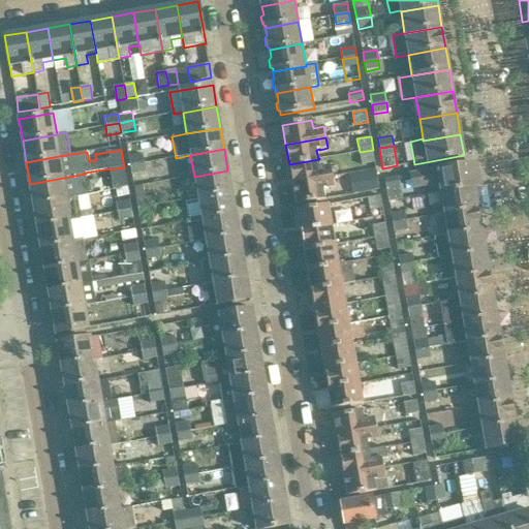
[(375,162),(373,150),(360,152),(362,165),(375,162)]
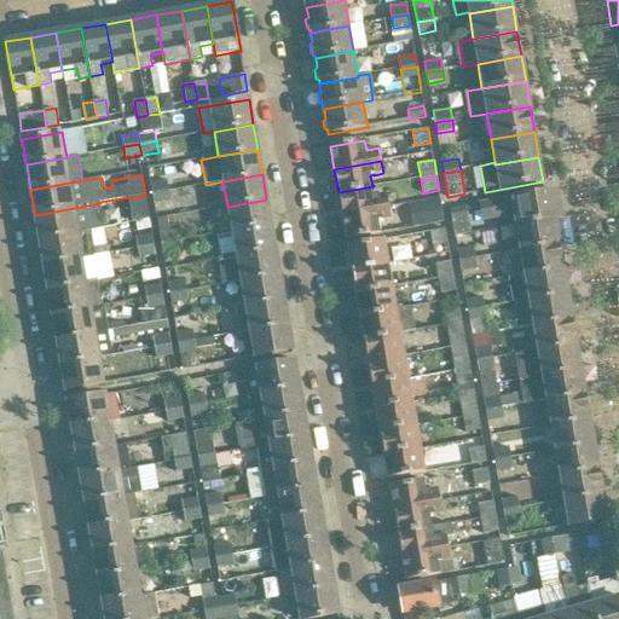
[(169,191),(167,180),(150,183),(152,194),(169,191)]
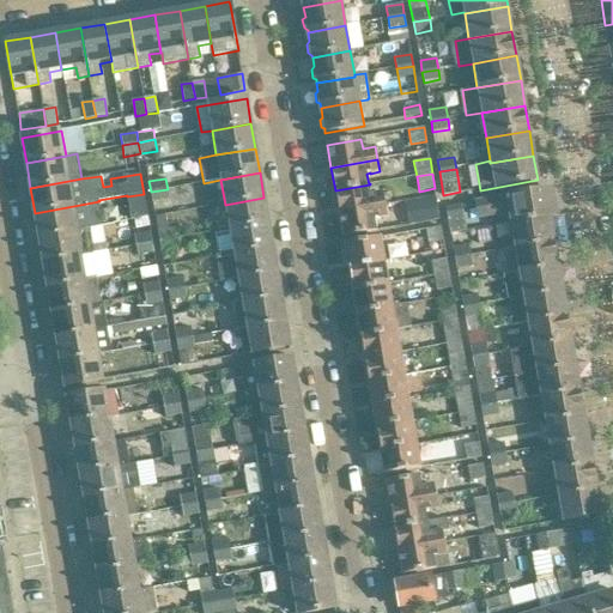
[(371,194),(370,184),(335,190),(339,214),(386,206),(383,192),(371,194)]
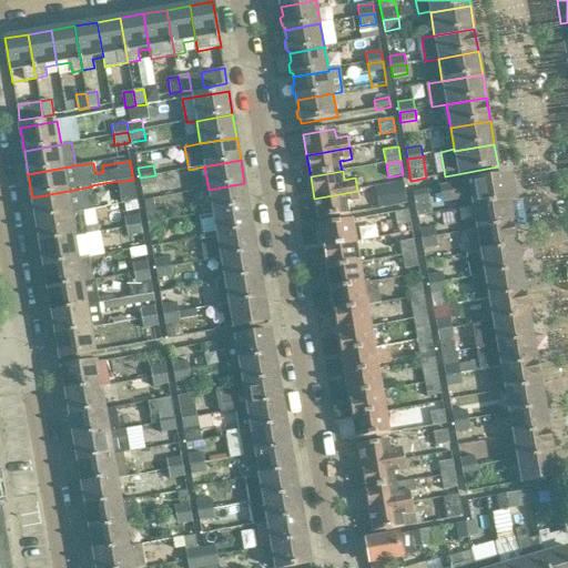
[(156,185),(155,175),(140,178),(142,188),(156,185)]
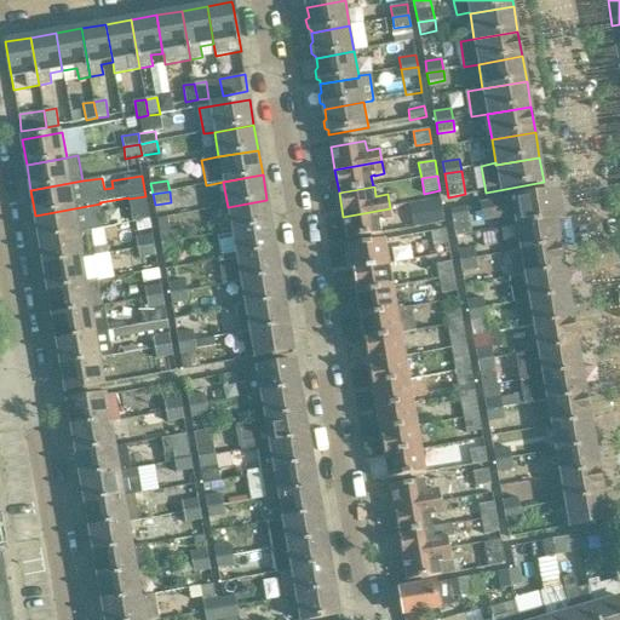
[(562,217),(558,195),(560,195),(558,193),(481,206),(483,222),(514,217),(516,227),(555,219),(556,220),(563,219),(563,217),(562,217)]
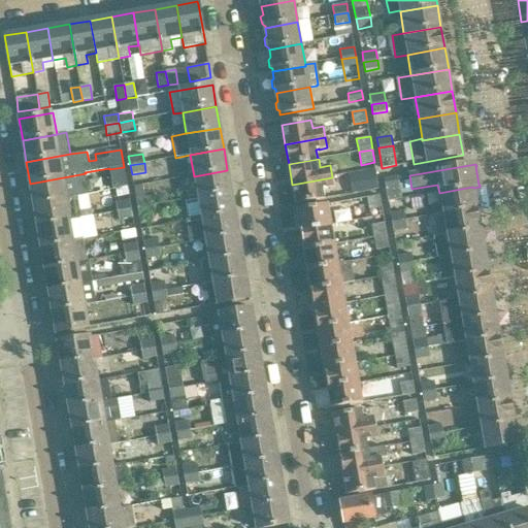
[(127,187),(124,167),(109,169),(112,190),(127,187)]
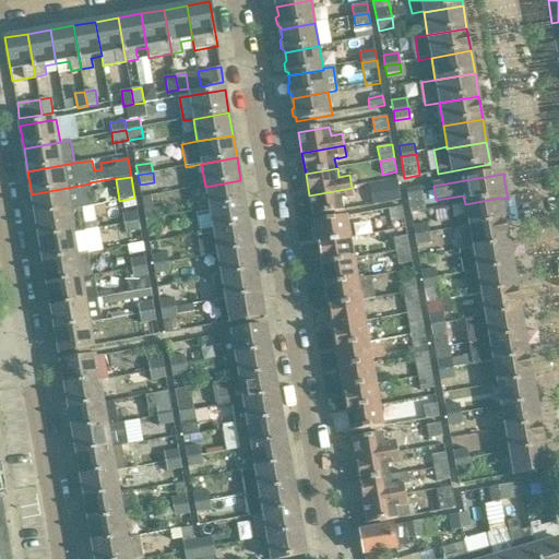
[(401,200),(399,187),(397,179),(370,185),(373,204),(387,202),(388,203),(401,200)]
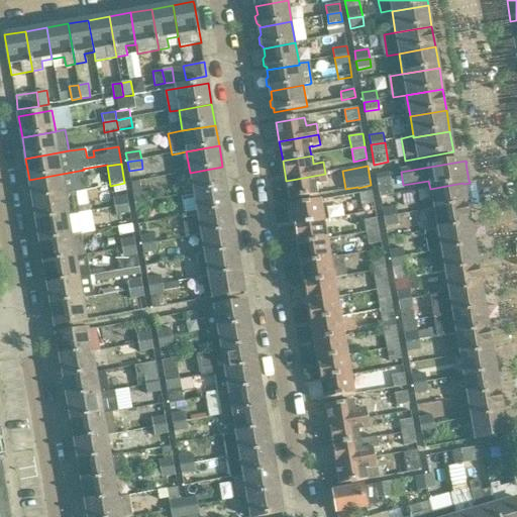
[(226,188),(222,167),(190,173),(193,194),(226,188)]
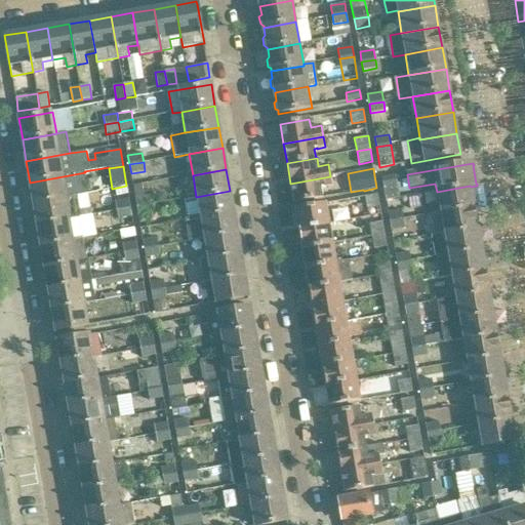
[(88,193),(85,172),(30,183),(33,203),(78,196),(77,195),(88,193)]
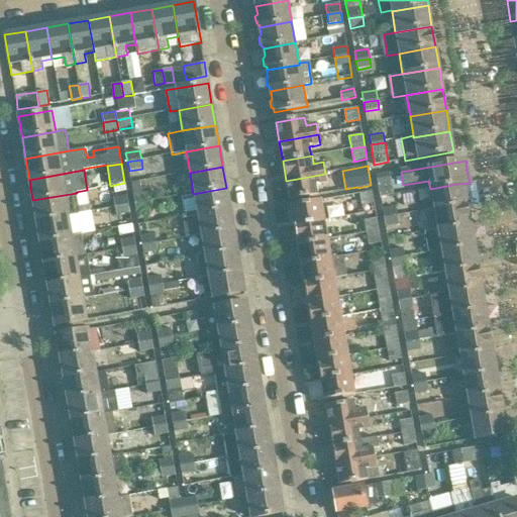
[(392,182),(390,173),(376,175),(378,184),(392,182)]
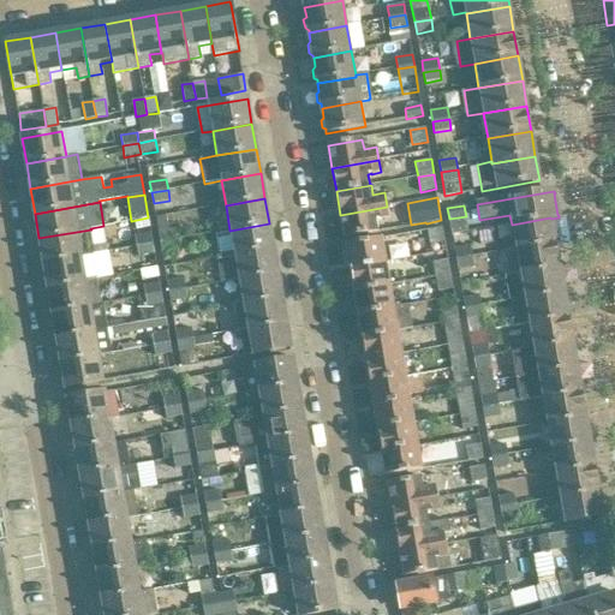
[(389,218),(387,207),(340,215),(344,238),(382,232),(380,219),(389,218)]
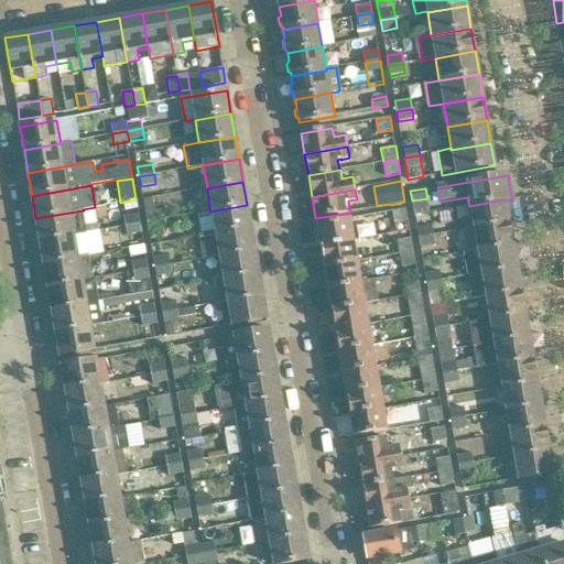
[(509,223),(506,201),(505,199),(469,206),(472,218),(461,219),(462,229),(473,228),(473,229),(509,223)]
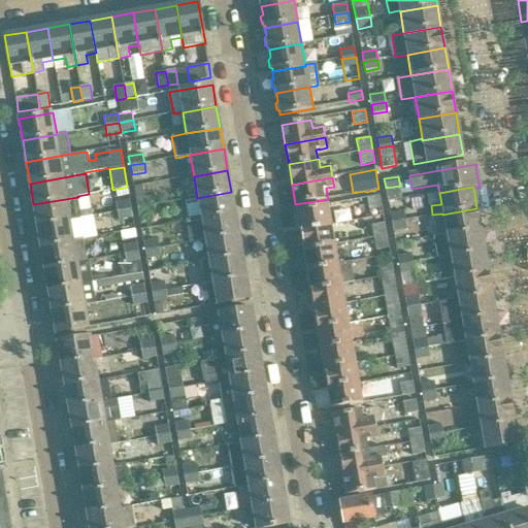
[(234,213),(231,192),(197,198),(201,218),(201,219),(234,213)]
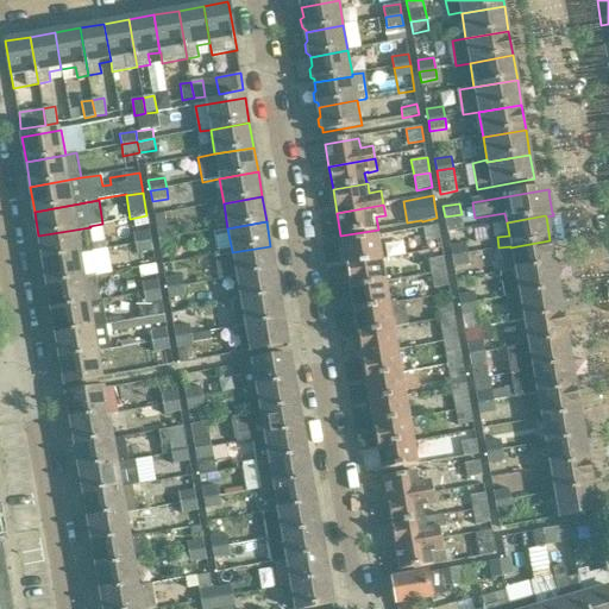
[(441,239),(439,225),(422,227),(425,243),(441,239)]
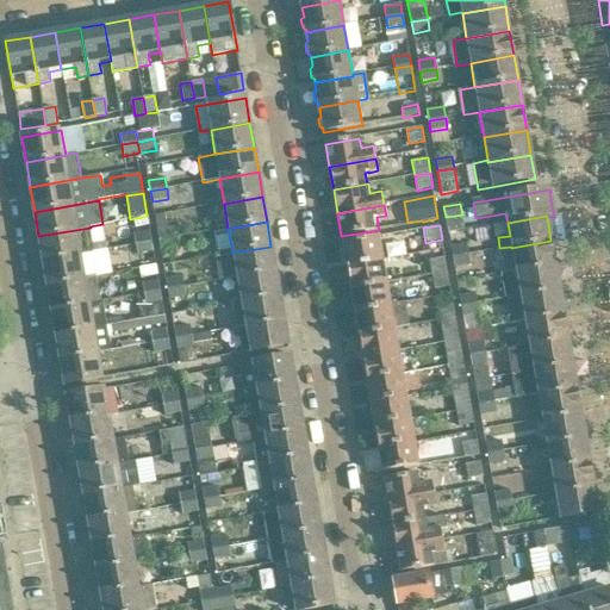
[(175,237),(173,226),(157,229),(159,240),(175,237)]
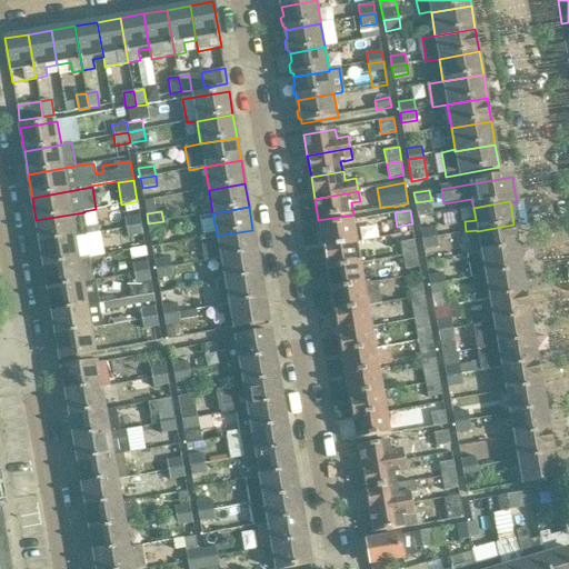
[(88,235),(85,212),(36,220),(40,243),(86,236),(86,235),(88,235)]
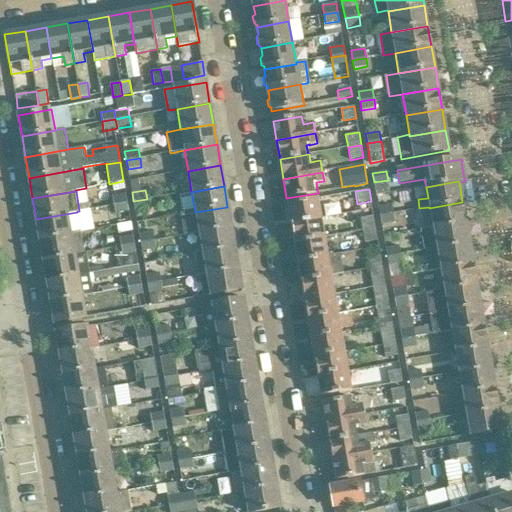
[(127,203),(126,193),(112,196),(113,205),(127,203)]
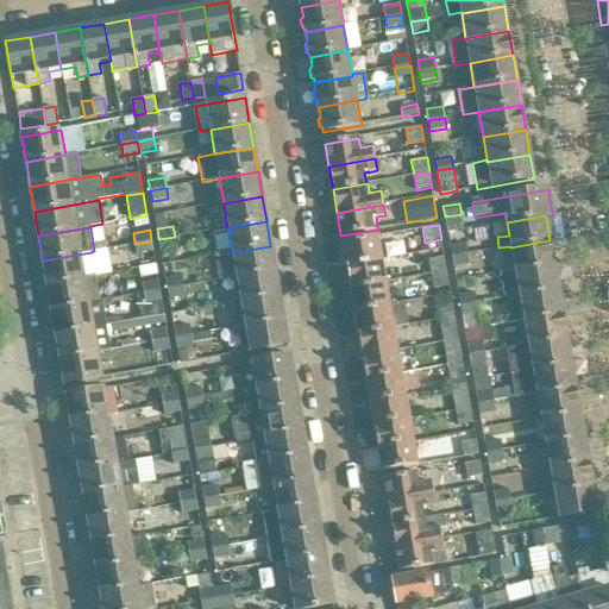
[(177,248),(175,237),(158,239),(161,250),(177,248)]
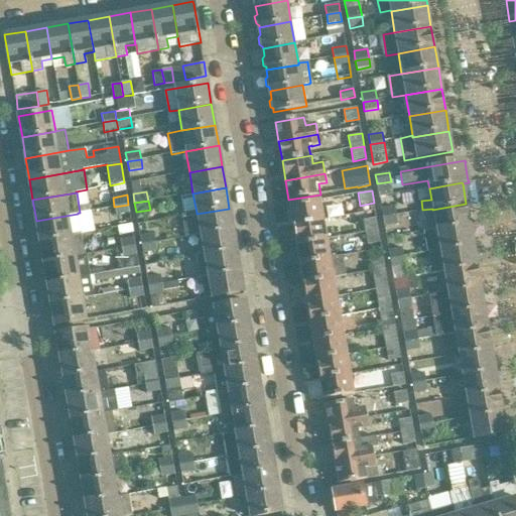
[(325,220),(321,201),(290,206),(293,226),(325,220)]
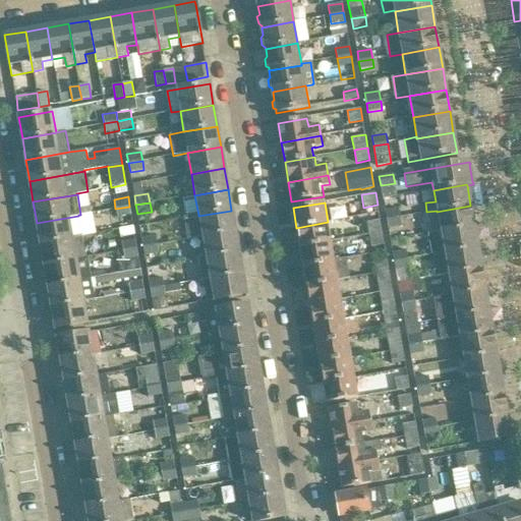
[(474,226),(470,206),(437,212),(441,232),(474,226)]
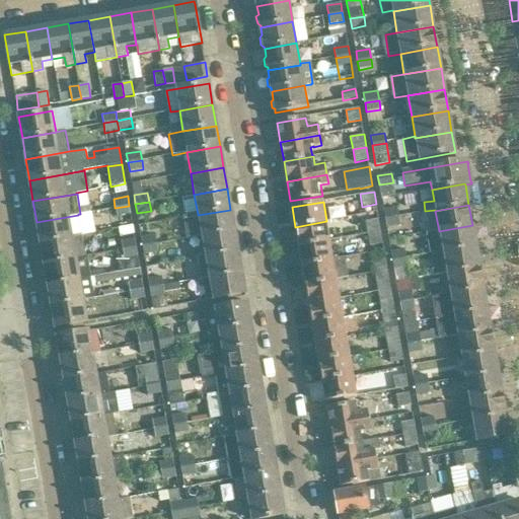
[(131,215),(129,206),(115,208),(117,217),(131,215)]
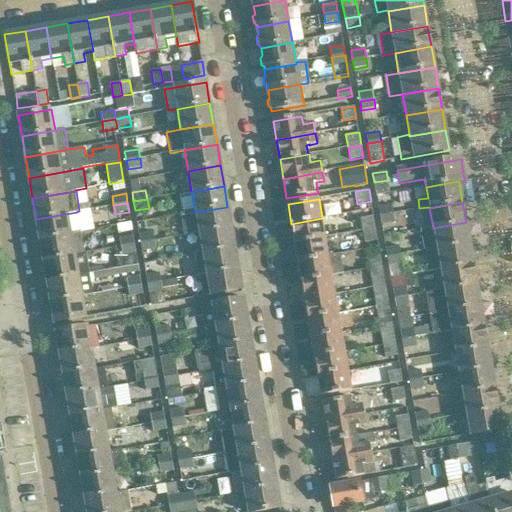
[(393,213),(392,204),(378,206),(380,215),(393,213)]
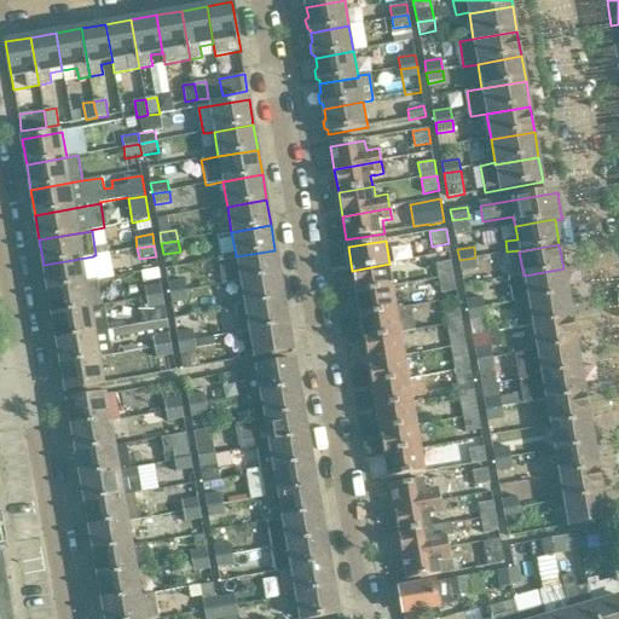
[(279,275),(275,250),(236,256),(236,255),(218,259),(223,284),(231,283),(279,275)]
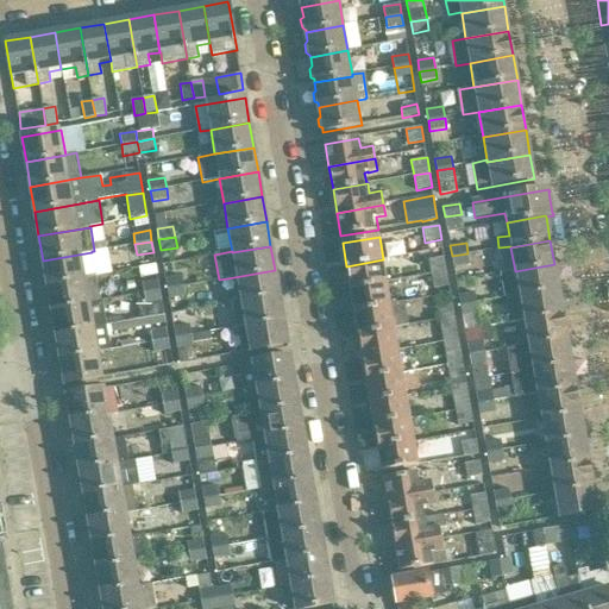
[(96,277),(92,252),(43,261),(48,286),(96,277)]
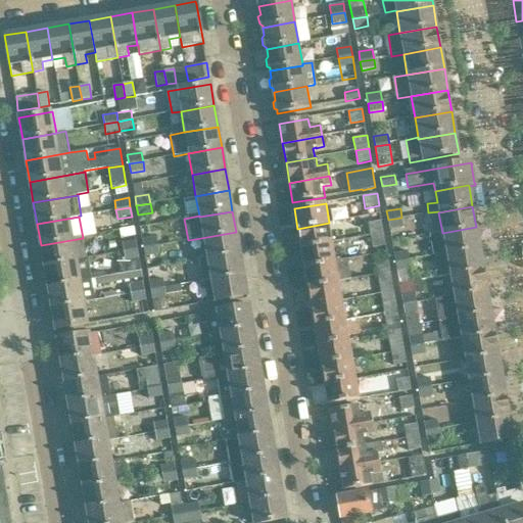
[(403,227),(401,218),(388,220),(389,230),(403,227)]
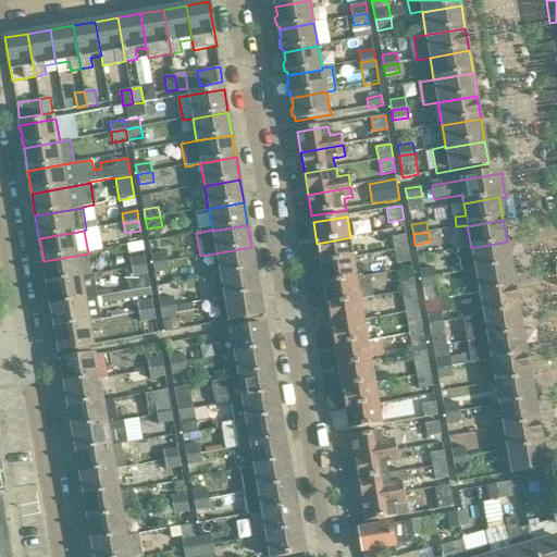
[(409,249),(406,234),(392,237),(394,251),(409,249)]
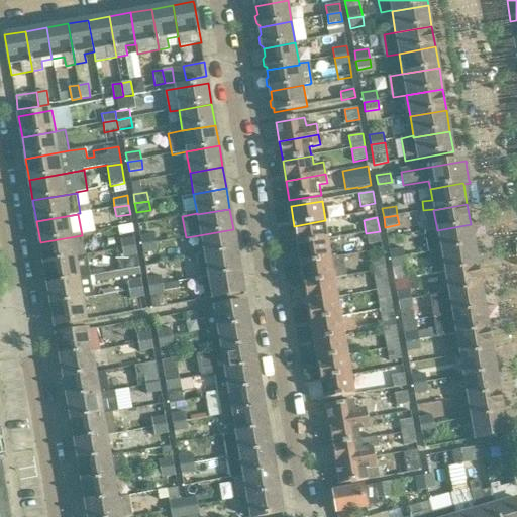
[(328,239),(325,220),(294,226),(297,245),(328,239)]
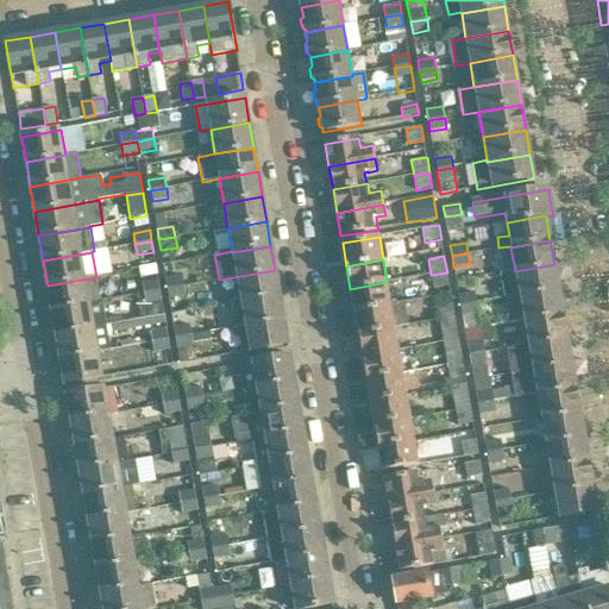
[(558,289),(554,264),(515,271),(520,295),(520,296),(558,289)]
